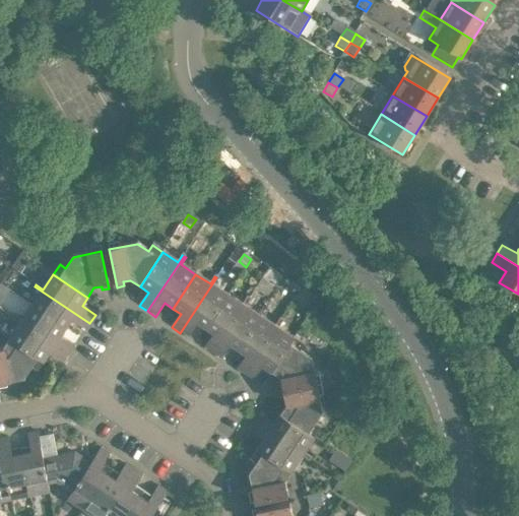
[(188,338),(197,325),(205,330),(228,296),(213,285),(217,279),(216,277),(180,333),(188,338)]
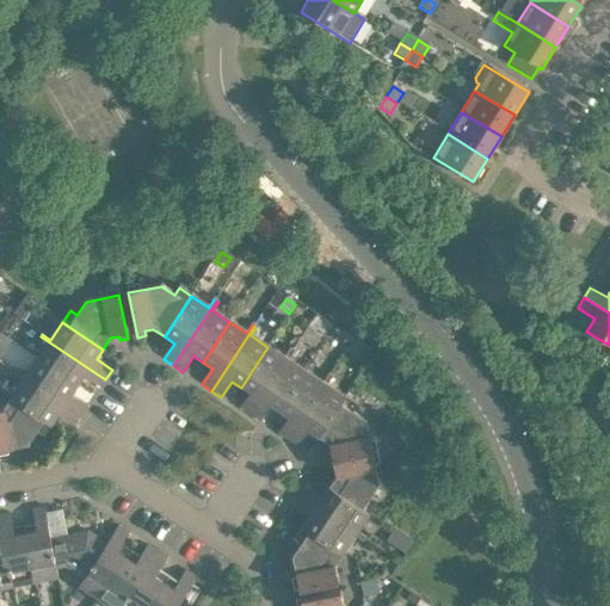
[(84,378),(99,389),(105,379),(41,336),(39,339),(48,344),(36,360),(76,388),(84,378)]
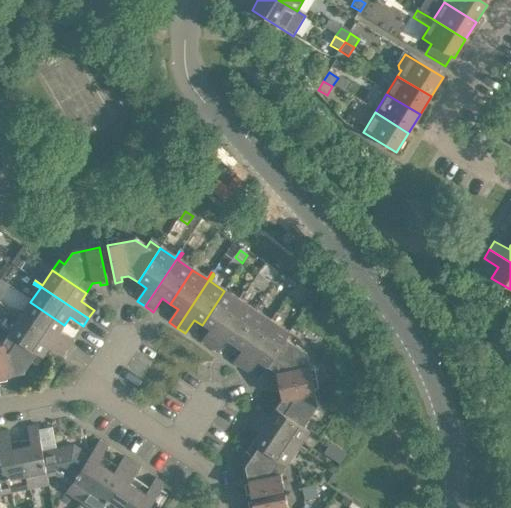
[(210,330),(201,344),(209,349),(245,295),(243,294),(239,300),(224,291),(202,325),(210,330)]
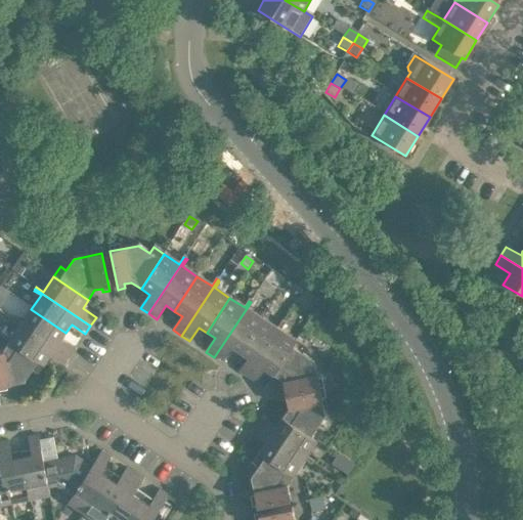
[(222,362),(231,349),(238,354),(262,319),(248,310),(252,303),(251,302),(214,357),(222,362)]
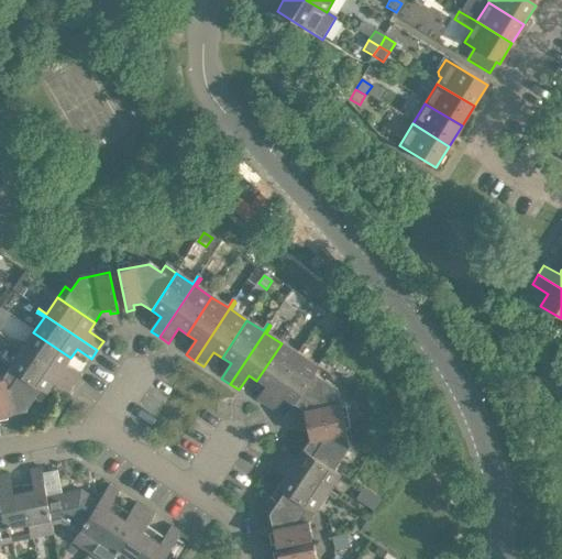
[(79,376),(65,366),(70,358),(33,332),(23,349),(15,343),(14,346),(74,385),(79,376)]
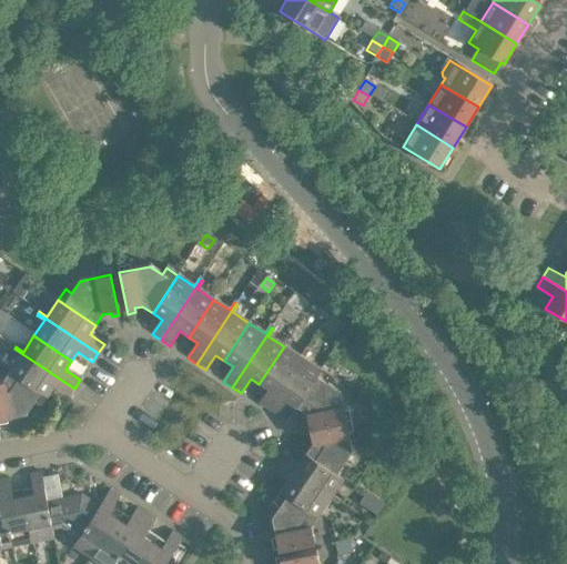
[(267,390),(259,405),(267,411),(307,351),(305,350),(300,358),(284,346),(259,384),(267,390)]
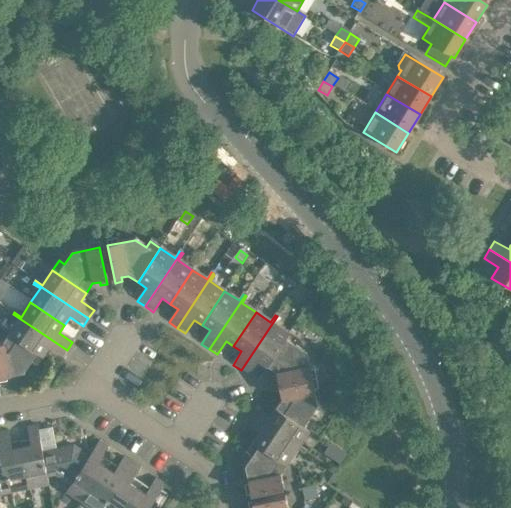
[(48,349),(62,358),(67,350),(13,314),(12,315),(19,320),(9,334),(43,357),(48,349)]
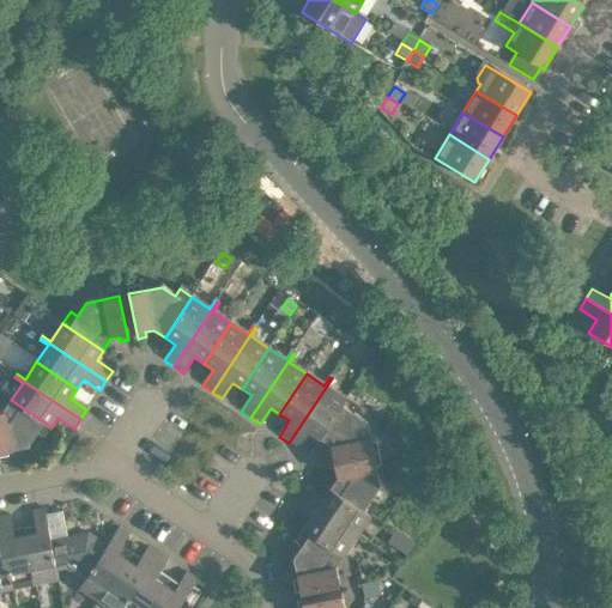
[(298,449),(308,433),(317,439),(345,399),(328,388),(333,380),(332,378),(289,443),(298,449)]
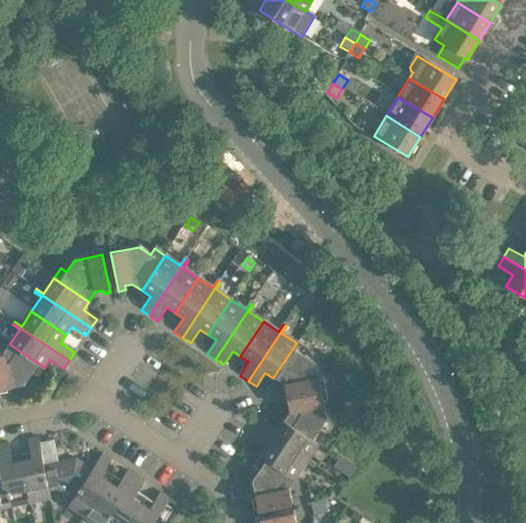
[(283,385),(285,392),(281,393),(284,406),(288,405),(289,412),(282,422),(318,446),(325,434),(319,431),(326,419),(315,363),(304,356),(308,350),(296,343),(273,378),(283,385)]
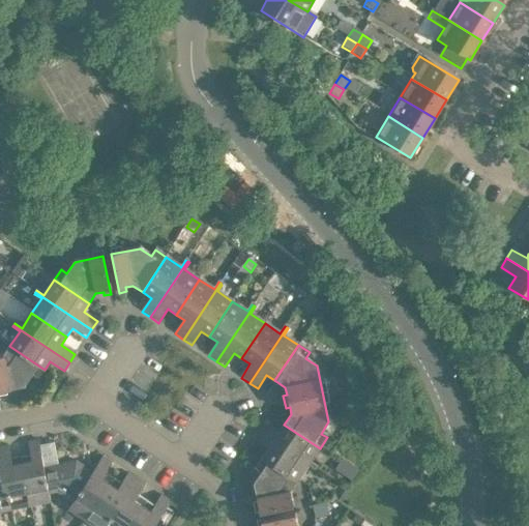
[(0,392),(24,388),(31,377),(37,380),(45,370),(9,346),(2,356),(0,356),(0,392)]
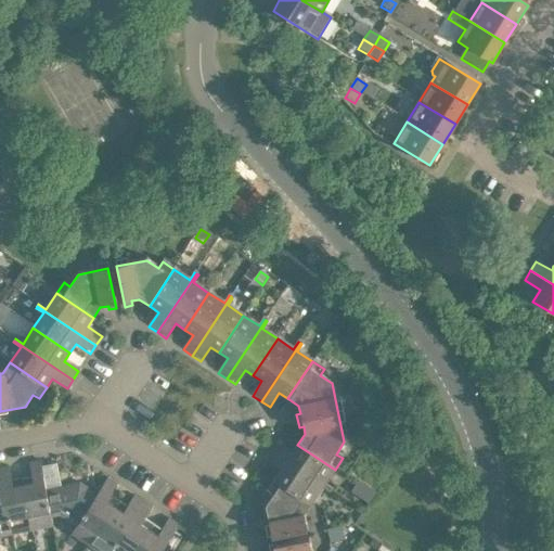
[(292,453),(278,445),(271,453),(331,491),(332,490),(324,485),(335,470),(297,445),(292,453)]
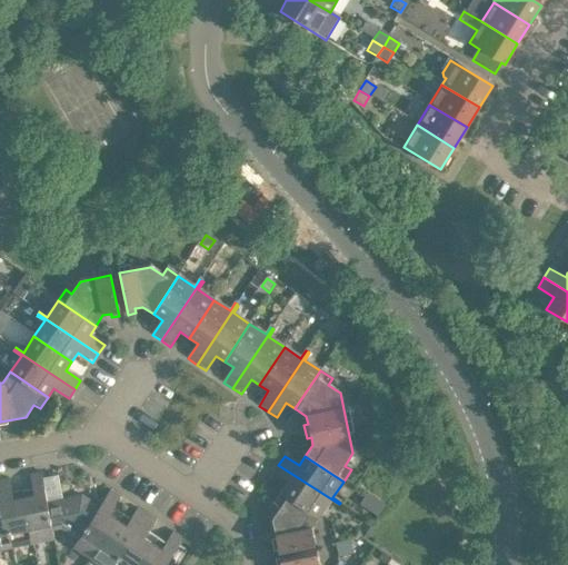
[(272,474),(288,483),(281,493),(319,517),(330,502),(337,506),(339,504),(278,465),(272,474)]
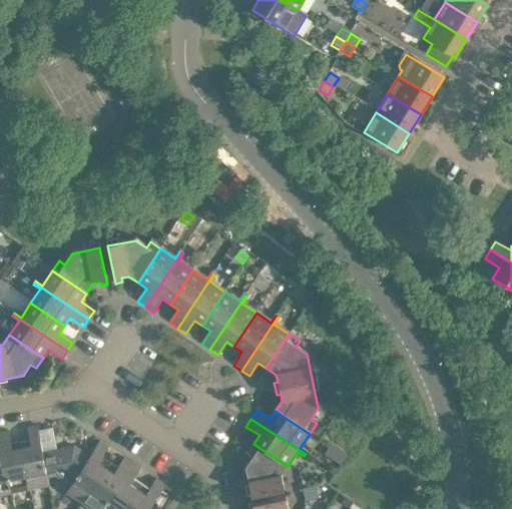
[(48,486),(46,477),(42,455),(37,428),(27,430),(30,448),(21,450),(29,489),(48,486)]
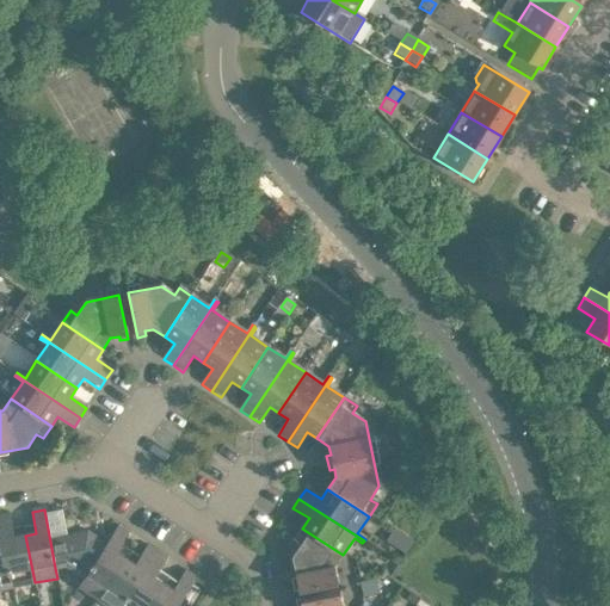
[(14,537),(10,517),(0,518),(0,526),(12,587),(35,582),(25,536),(14,537)]
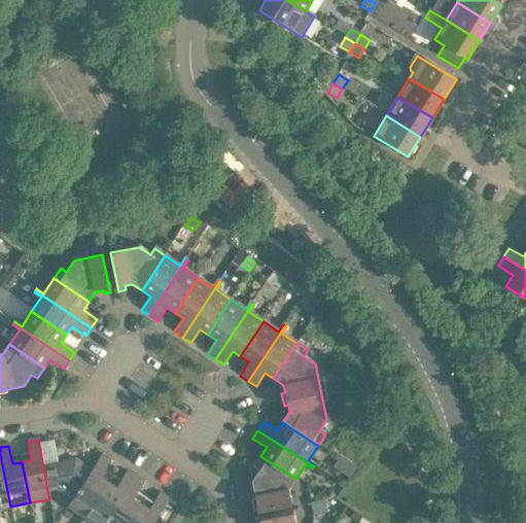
[(0,509),(10,507),(0,454),(0,509)]
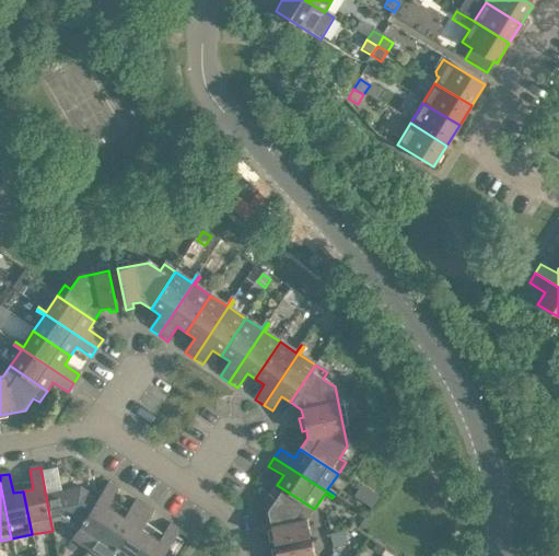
[(78,531),(72,539),(91,551),(115,513),(106,507),(117,490),(108,485),(97,501),(78,531)]
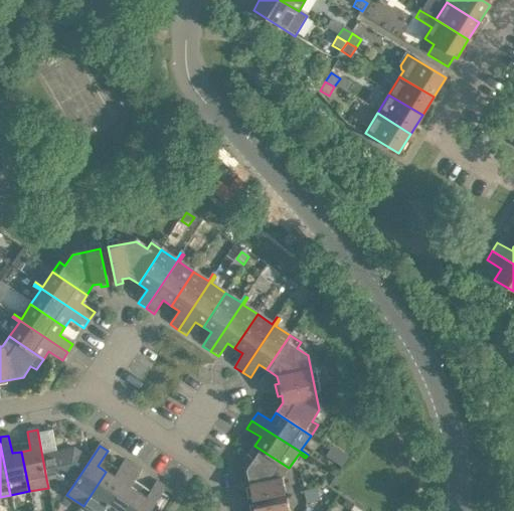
[(247,456),(253,460),(246,471),(251,499),(289,491),(288,484),(284,485),(283,478),(289,468),(254,446),(247,456)]
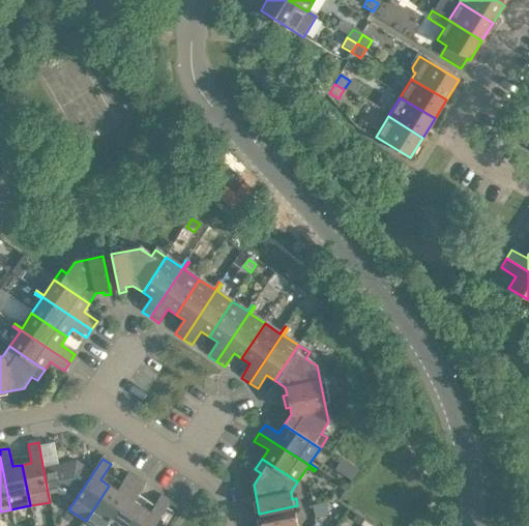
[(57,492),(74,502),(92,474),(76,464),(43,470),(48,493),(57,492)]
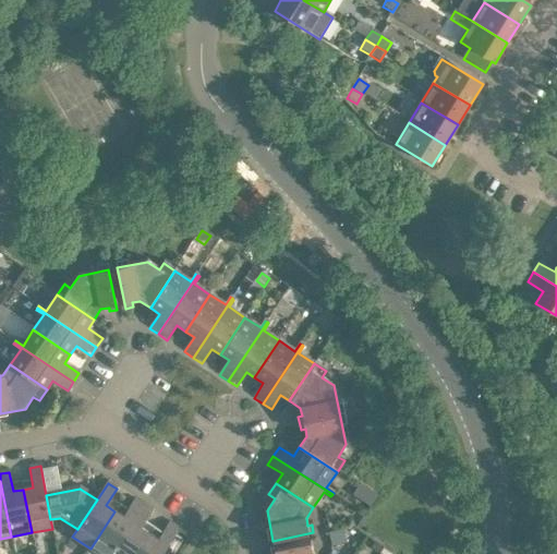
[(366,490),(359,502),(371,509),(378,497),(366,490)]
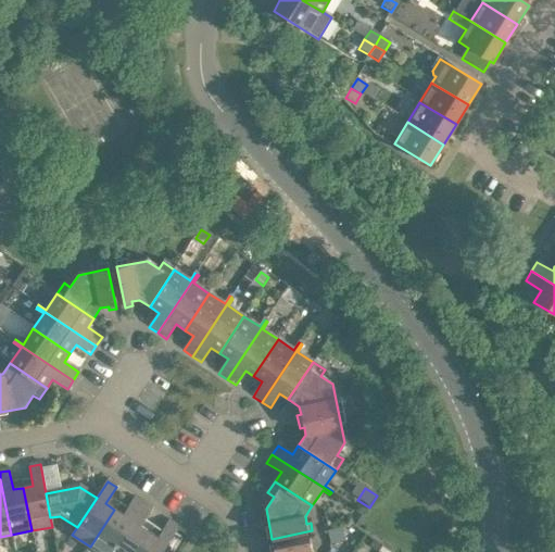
[(134,499),(123,515),(114,510),(90,547),(98,551),(111,551),(142,504),(134,499)]
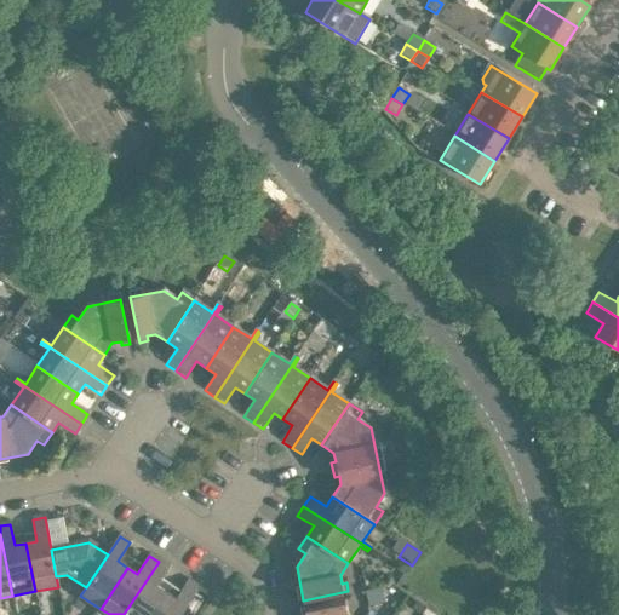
[(156,587),(168,569),(159,562),(124,614),(152,614),(166,593),(156,587)]
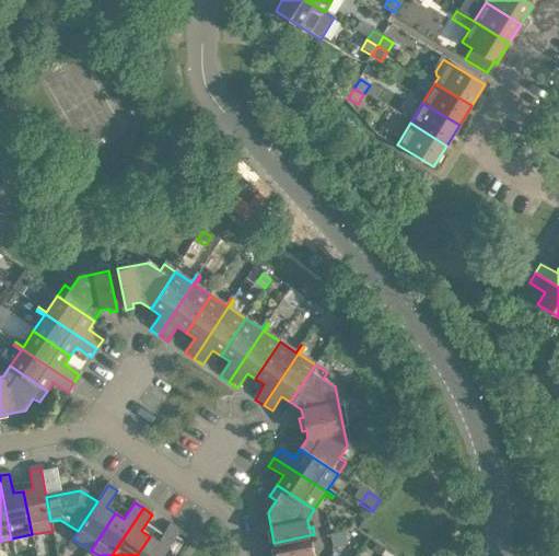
[(174,540),(178,532),(170,525),(159,542),(150,536),(137,555),(163,555),(167,549),(174,540)]
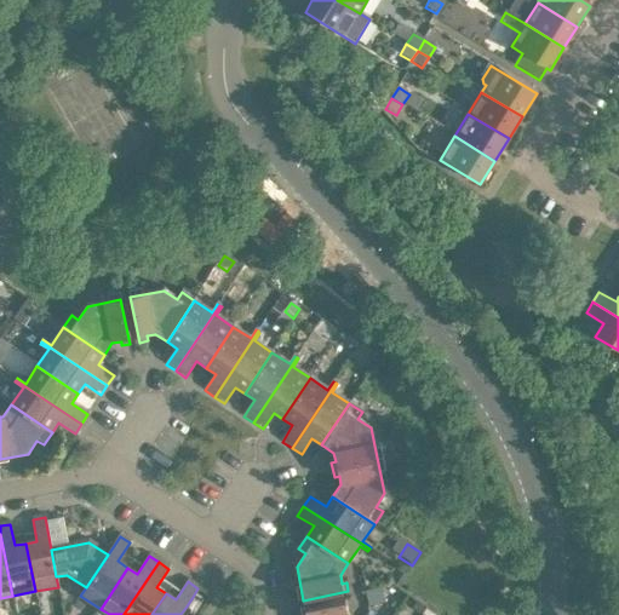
[(382,590),(365,593),(367,604),(384,601),(382,590)]
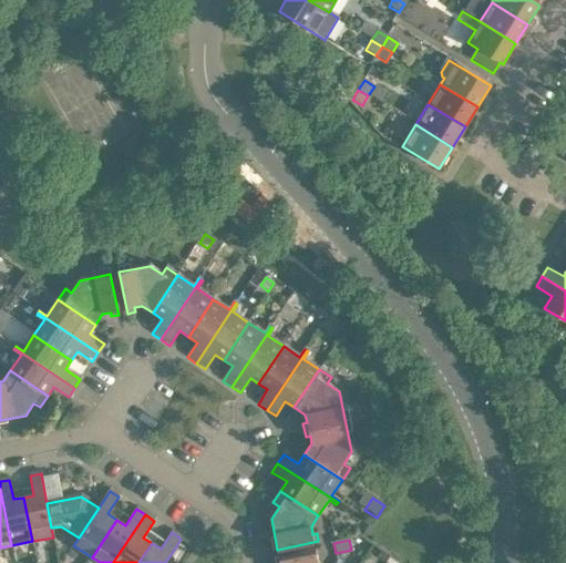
[(176,546),(170,556),(177,562),(179,562),(186,552),(176,546)]
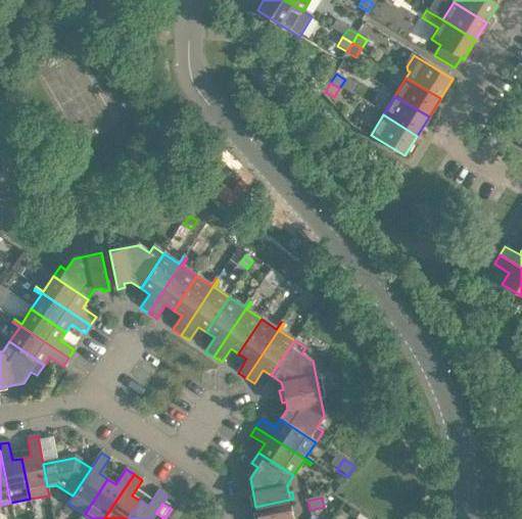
[(257,514),(257,518),(292,518),(292,514),(296,514),(295,507),(257,514)]
